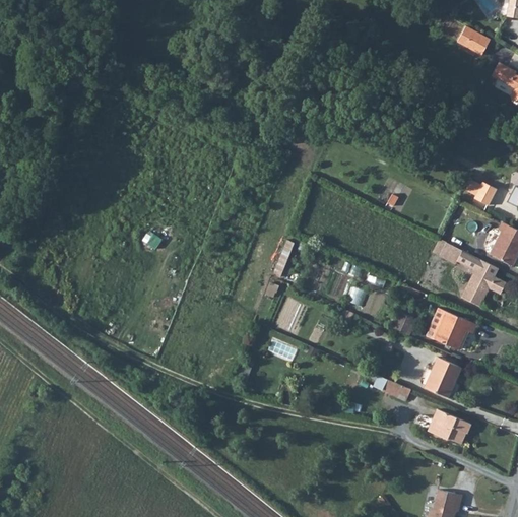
[(517,0),(509,0),(507,16),(517,18),(517,0)]
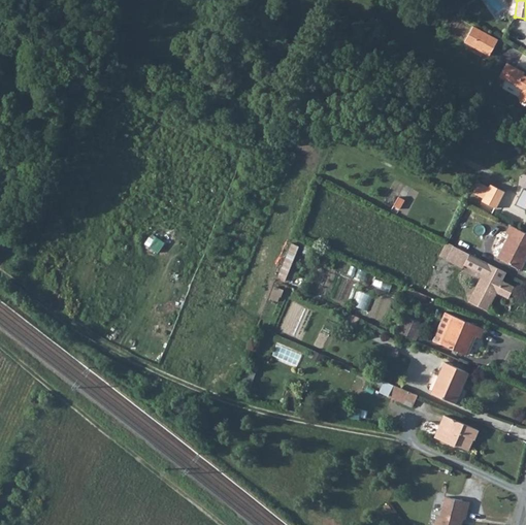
[(465,42),(490,57),(498,41),(473,27),(465,42)]
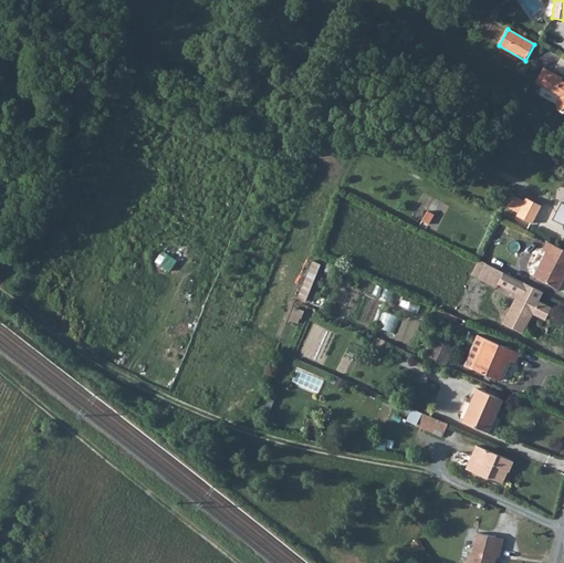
[(536,84),(544,89),(552,74),(544,69),(536,84)]
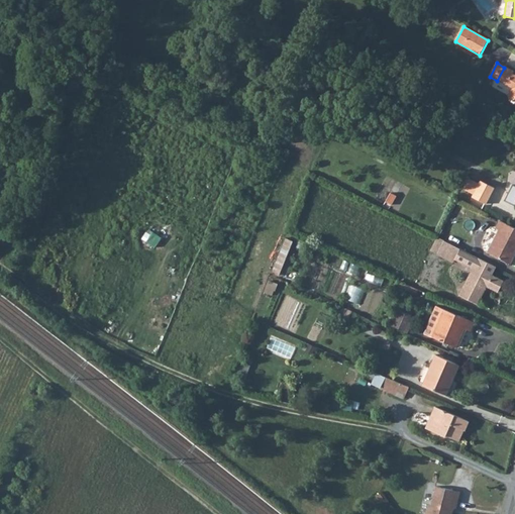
[(514,73),(504,68),(497,81),(512,89),(508,98),(509,102),(514,105),(514,76),(513,75),(514,73)]
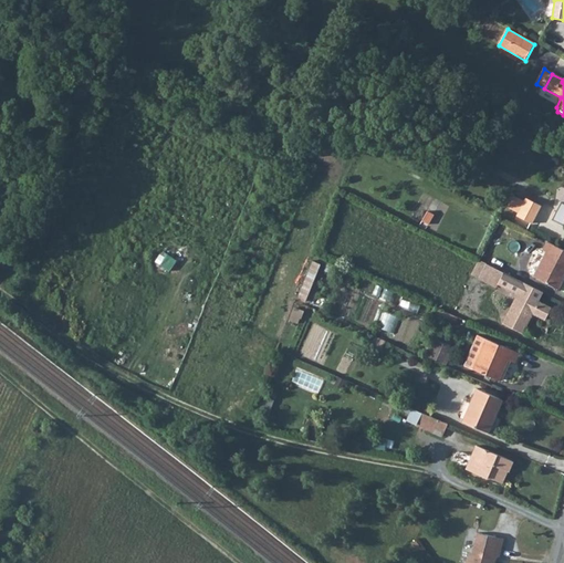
[(517,214),(514,217),(530,225),(540,207),(523,198),(522,201),(512,195),(508,202),(511,204),(508,209),(517,214)]
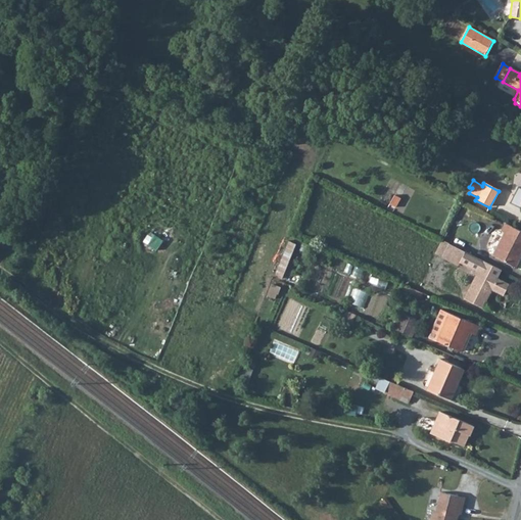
[(400,196),(394,193),(389,203),(395,206),(400,196)]
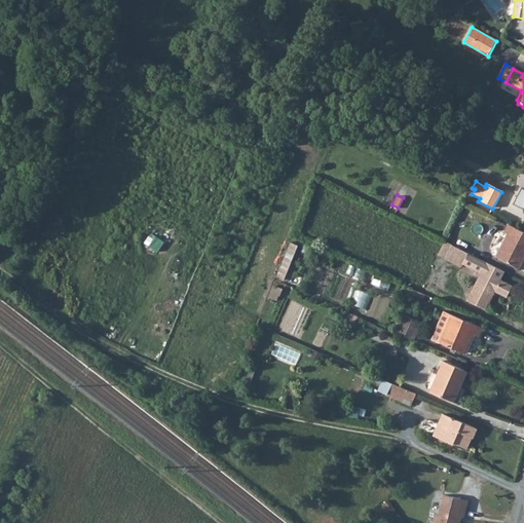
[(523,253),(523,233),(507,225),(502,233),(506,235),(493,257),(516,269),(523,253)]
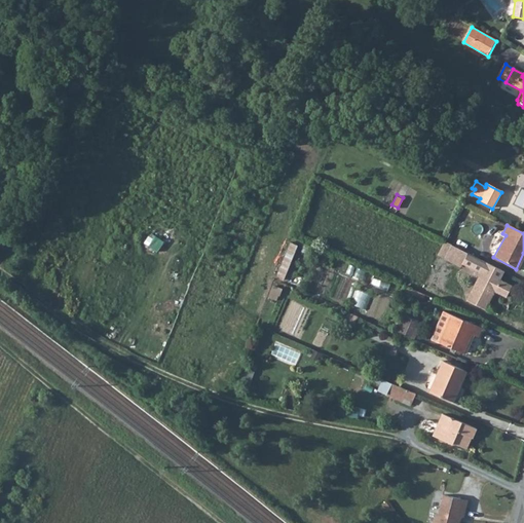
[(444,257),(460,264),(461,262),(466,252),(450,244),(444,257)]
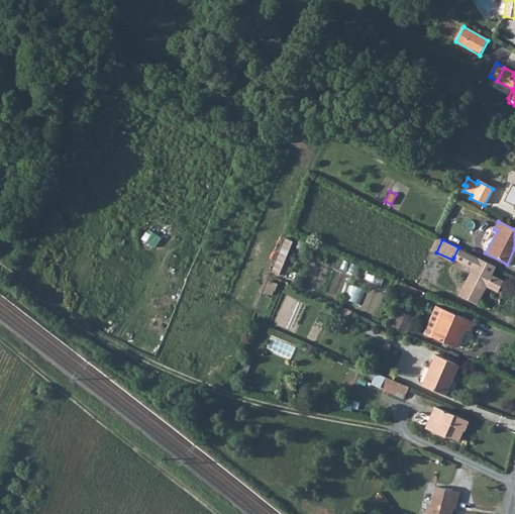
[(280,280),(294,244),(285,241),(271,276),(280,280)]
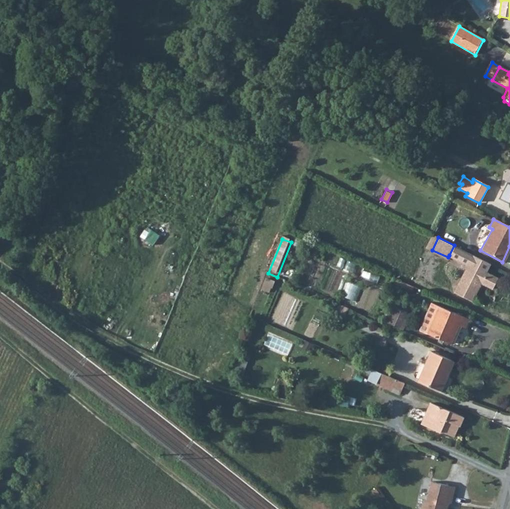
[(481,259),(454,245),(449,255),(467,264),(453,292),(471,301),(480,284),(490,289),(496,278),(484,272),(476,268),(481,259)]
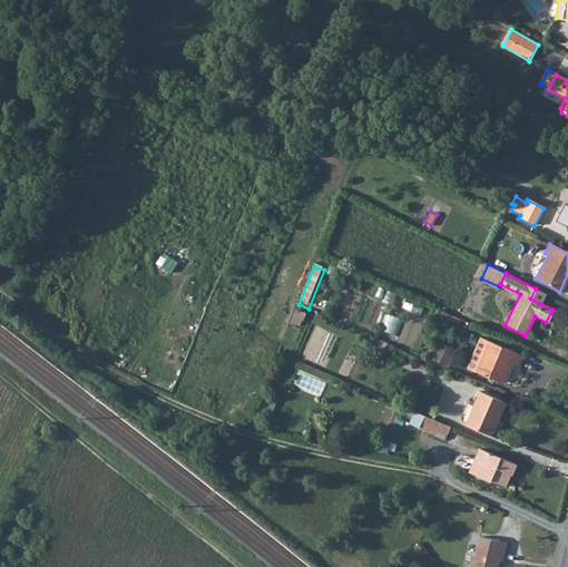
[(536,289),(530,299),(539,303),(545,293),(536,289)]
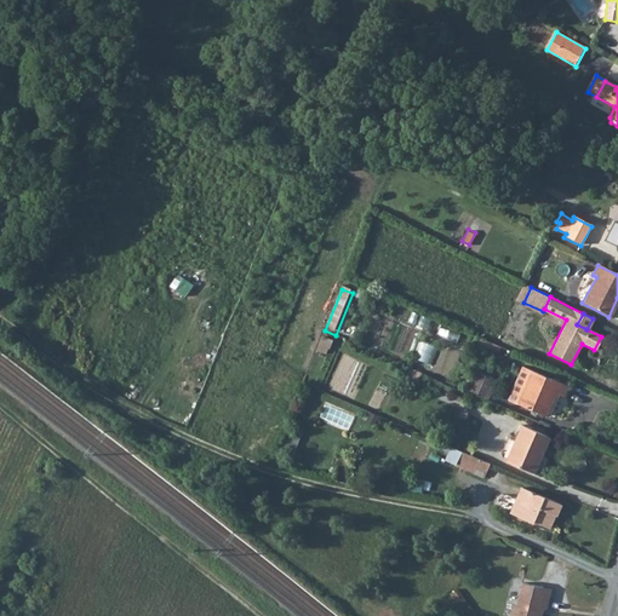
[(421,346),(416,363),(433,367),(436,350),(421,346)]
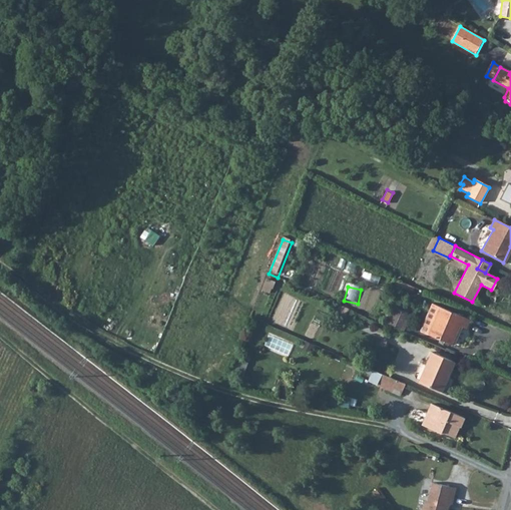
[(465,329),(469,320),(431,304),(420,331),(451,345),(459,326),(465,329)]
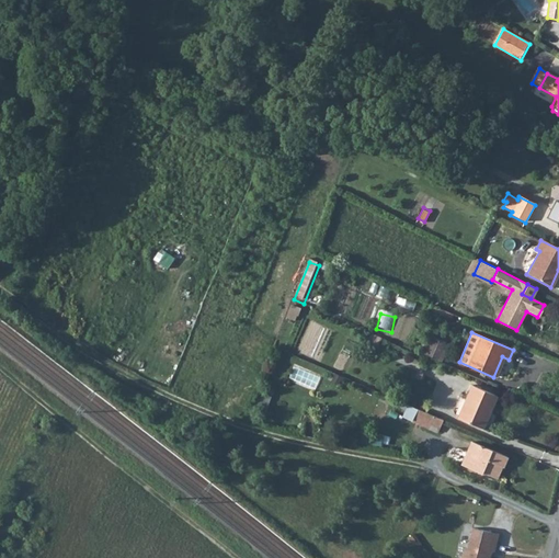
[(421,353),(436,361),(445,341),(429,334),(421,353)]
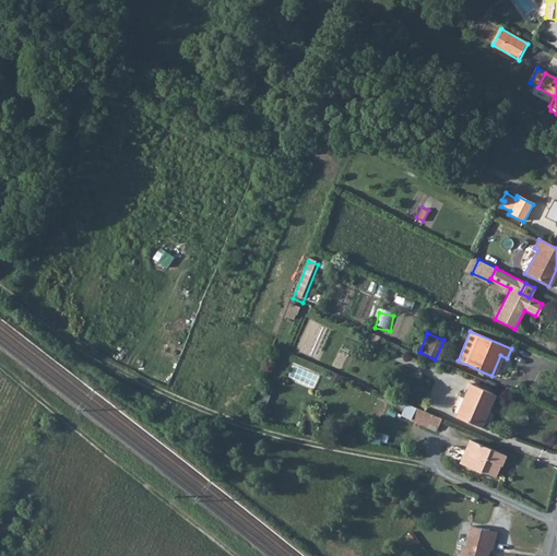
[(458,414),(457,416),(481,426),(495,394),(470,383),(464,397),(458,393),(452,409),(453,412),(458,414)]
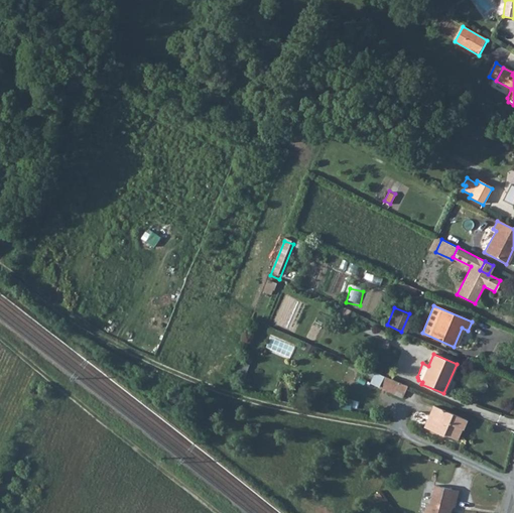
[(393,388),(405,393),(408,386),(386,377),(380,389),(391,393),(393,388)]
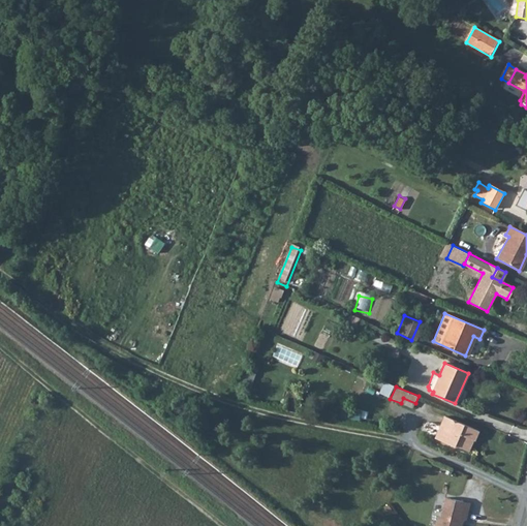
[(477,431),(444,416),(443,420),(476,432),(477,431)]
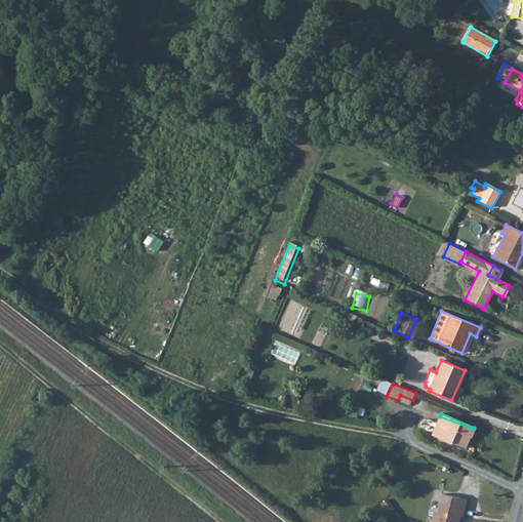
[(473,429),(440,416),(432,435),(450,442),(451,441),(464,446),(469,436),(470,437),(473,429)]
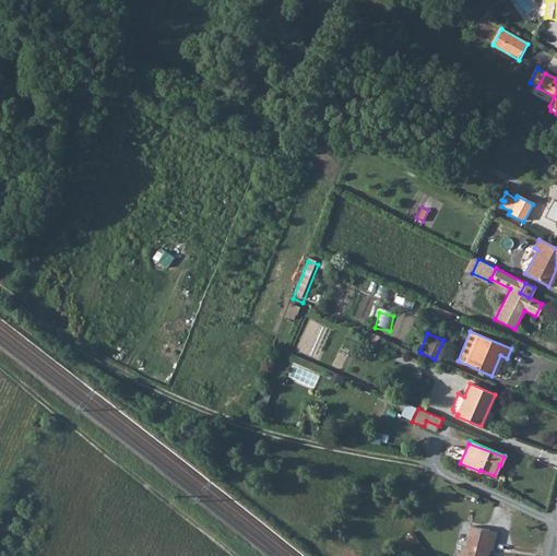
[(487,555),(492,552),(495,535),(469,529),(463,549),(461,548),(459,555),(487,555)]
